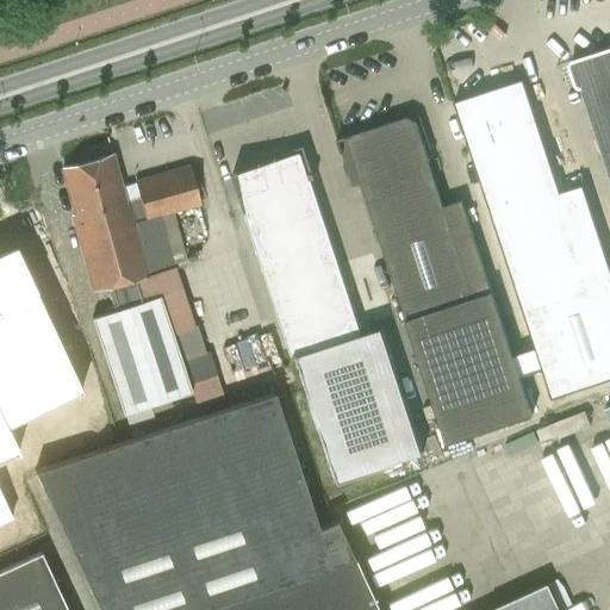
[(609,48),(573,61),(609,175),(609,48)]
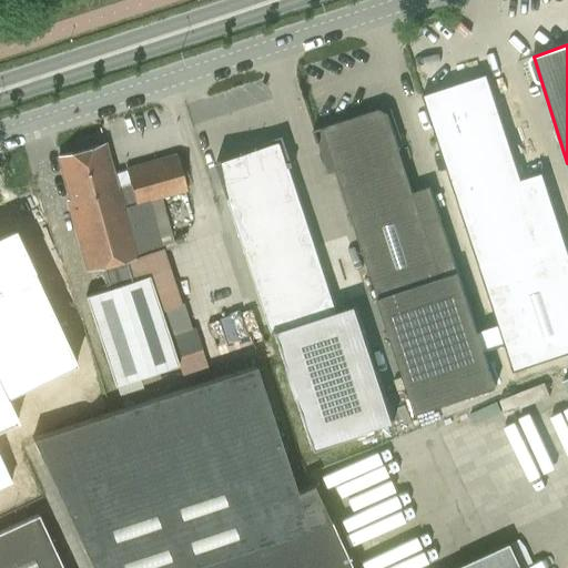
[(487,73),(424,93),(514,371),(567,352),(567,249),(543,172),(521,179),(487,73)]
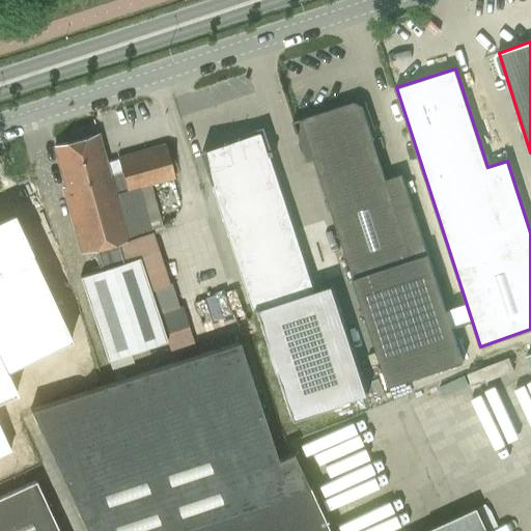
[(364,105),(356,101),(295,121),(307,162),(315,160),(389,386),(464,362),(403,174),(387,179),(374,140),(376,136),(364,130),(368,120),(364,105)]
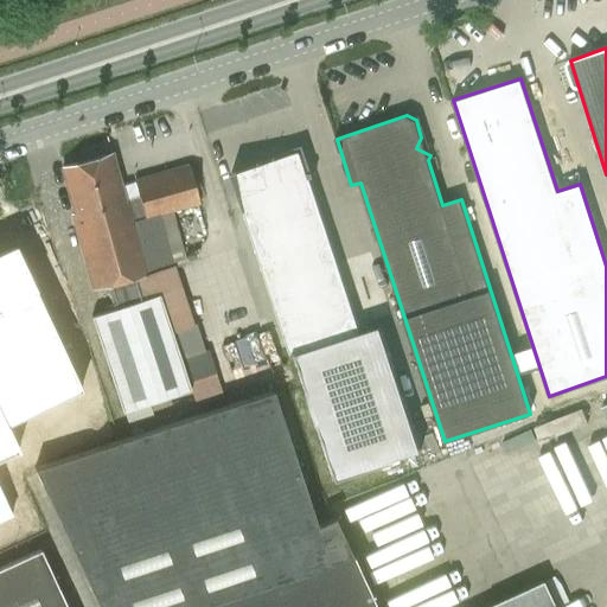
[(300,151),(232,172),(292,355),(332,479),(420,452),(378,326),(359,333),(300,151)]
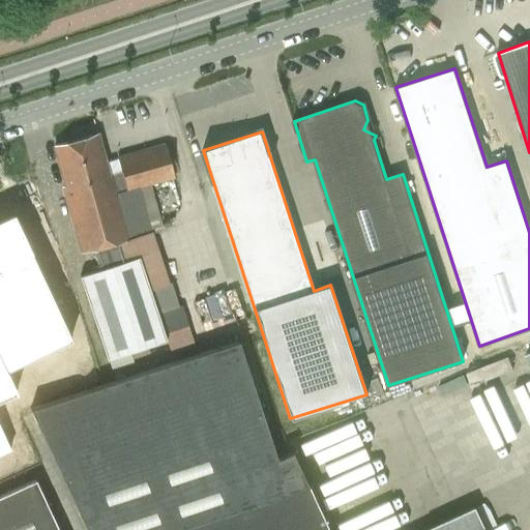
[(97,134),(54,146),(65,186),(62,187),(81,254),(93,249),(99,269),(123,261),(117,243),(131,239),(129,231),(134,230),(130,221),(126,223),(118,194),(109,174),(106,160),(97,134)]
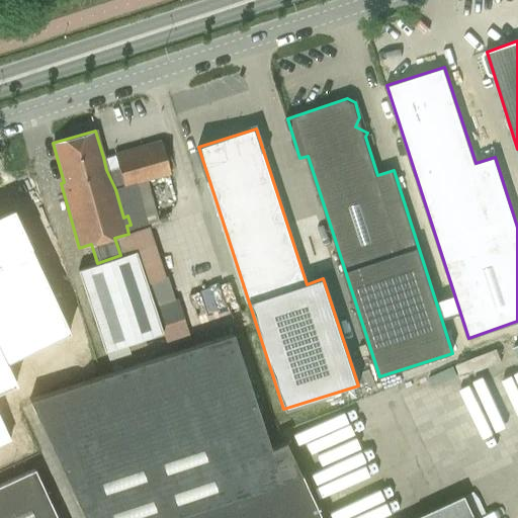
[(114,154),(103,157),(106,170),(115,189),(171,173),(161,141),(114,154)]
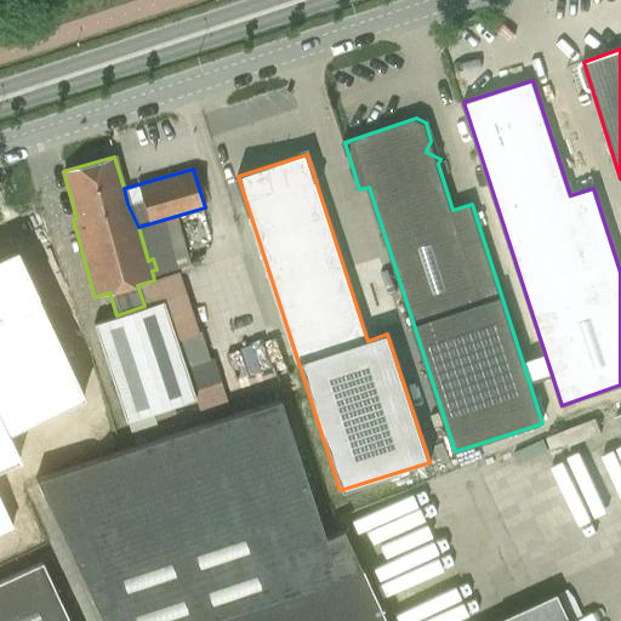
[(0,542),(30,534),(12,478),(45,467),(35,437),(115,410),(64,256),(0,277),(0,542)]
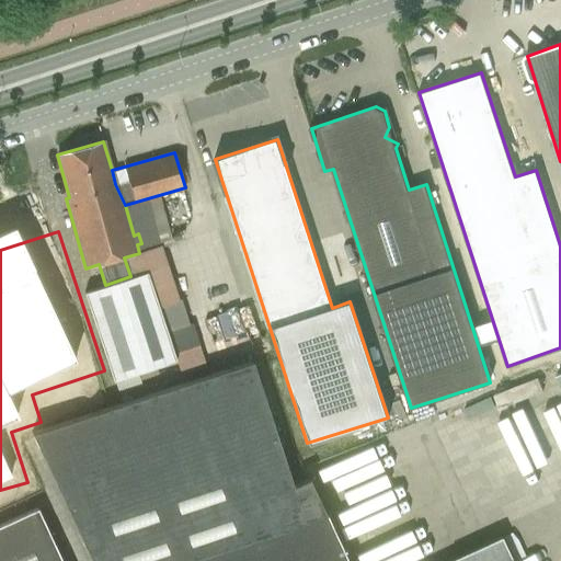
[(105,285),(83,293),(113,379),(175,358),(173,353),(199,344),(192,322),(165,331),(159,309),(146,272),(130,276),(105,285)]
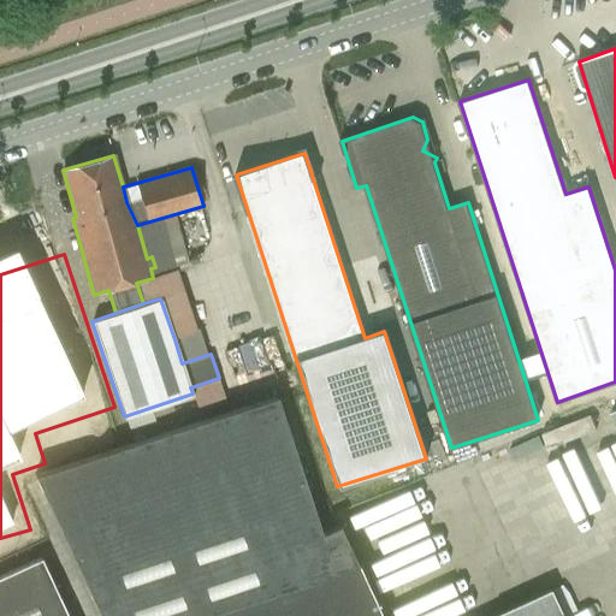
[(100,615),(380,615),(339,525),(321,533),(277,396),(35,475),(100,615)]
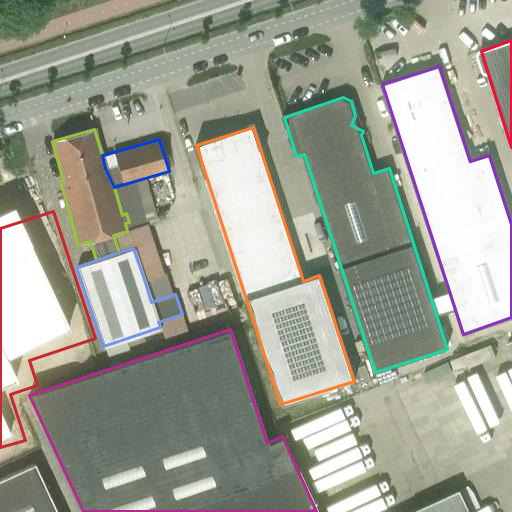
[(57,511),(35,463),(0,479),(0,511),(57,511)]
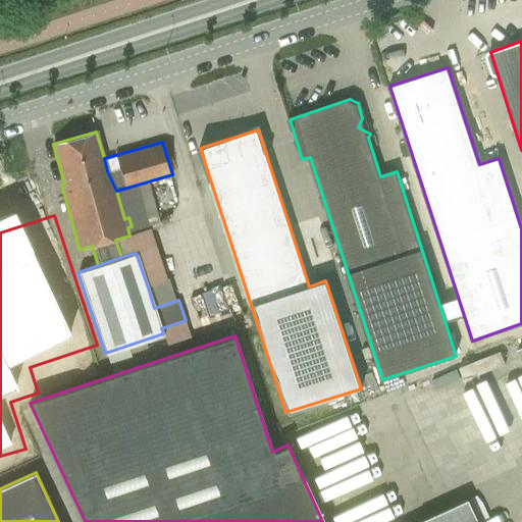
[(476,521),(466,499),(415,521),(476,521)]
